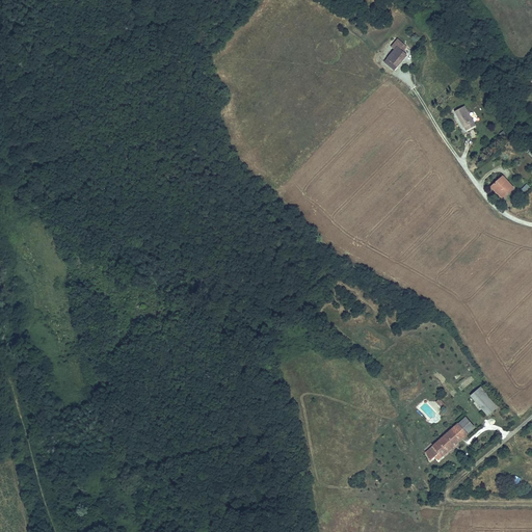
[(402,46),(404,45),(397,38),(390,46),(393,48),(383,58),(394,68),(408,51),(405,49),(402,46)]
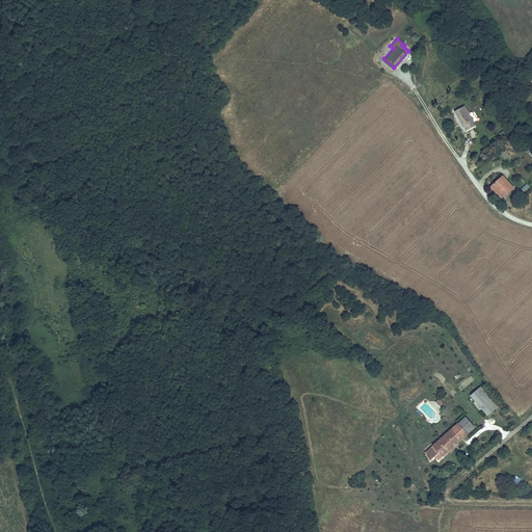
[(454,112),(464,129),(471,125),(475,131),(478,129),(463,106),(454,112)]
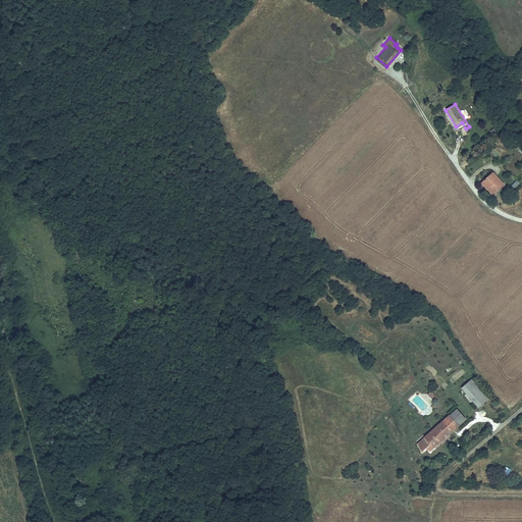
[(462,122),(456,126),(460,133),(466,128),(462,122)]
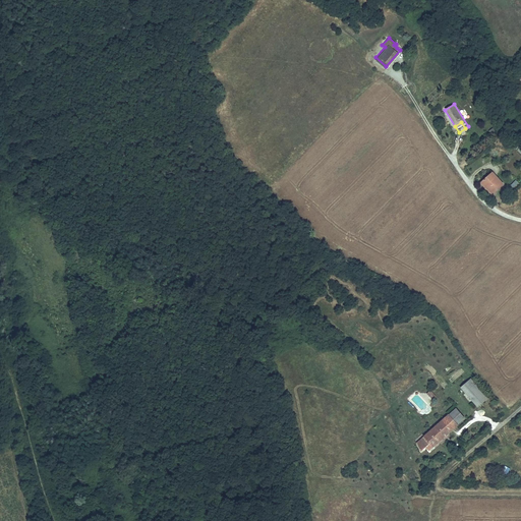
[(494,172),(482,181),(493,194),(505,184),(494,172)]
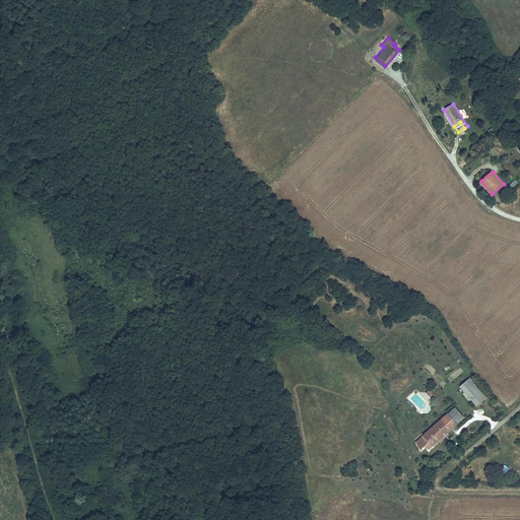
[(470,378),(460,387),(477,406),(488,397),(470,378)]
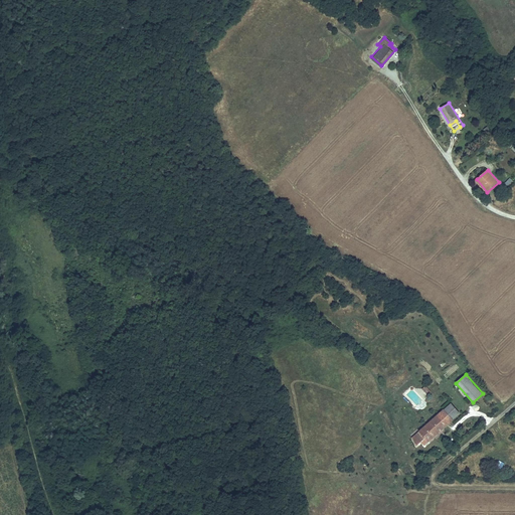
[(426,395),(431,392),(425,385),(421,388),(426,395)]
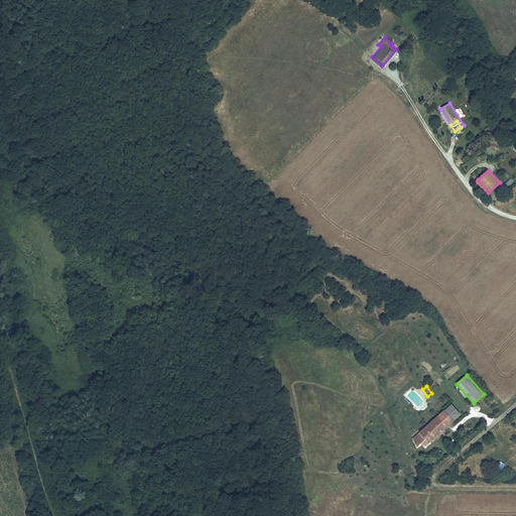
[(452,404),(446,408),(457,418),(461,415),(452,404)]
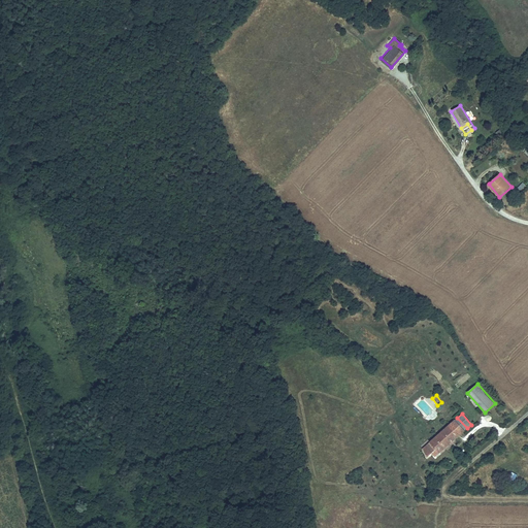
[(467,428),(457,418),(426,446),(432,453),(434,452),(436,455),(467,428)]
